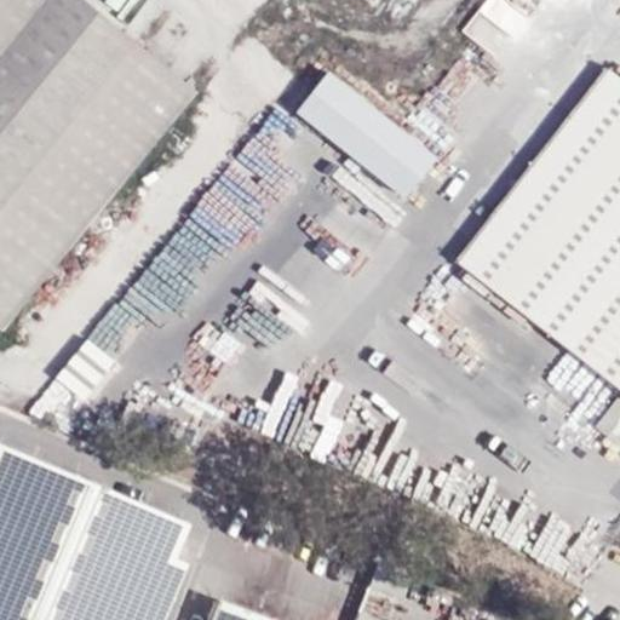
[(199,95),(82,0),(0,0),(0,329),(3,332),(199,95)]
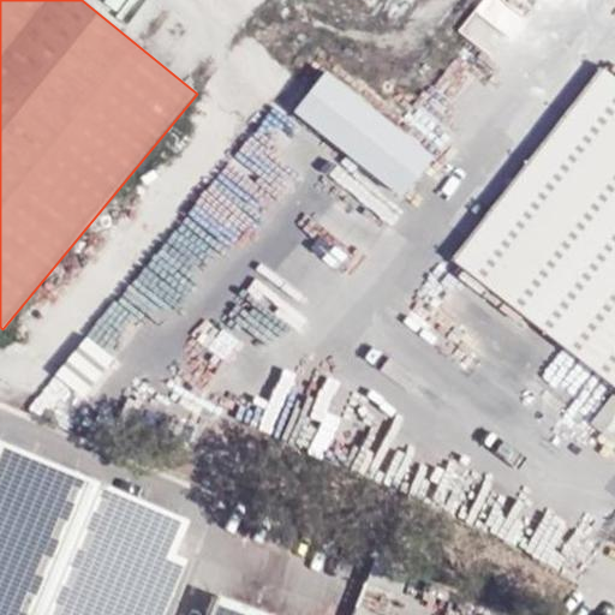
[(479,0),(458,28),(494,58),(542,0),(479,0)]
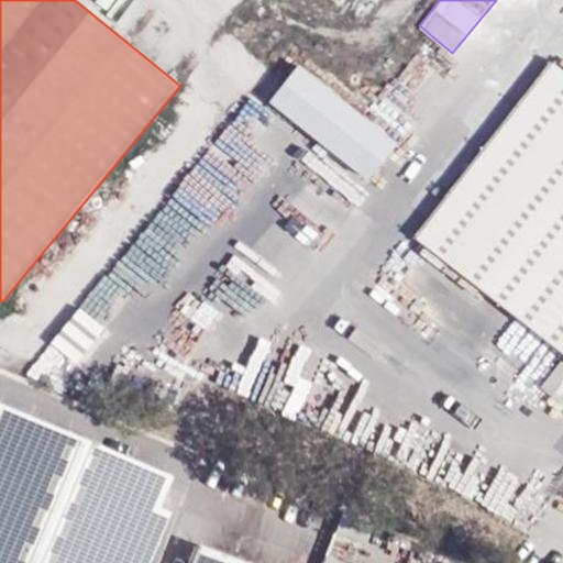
[(562,70),(549,59),(414,234),(562,350),(562,70)]
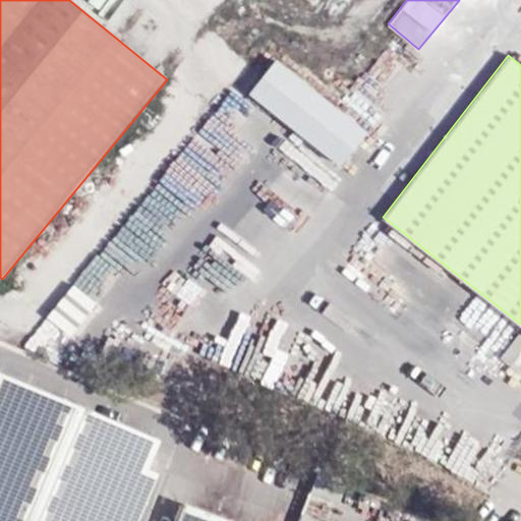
[(279,62),(247,101),(339,175),(369,136),(279,62)]
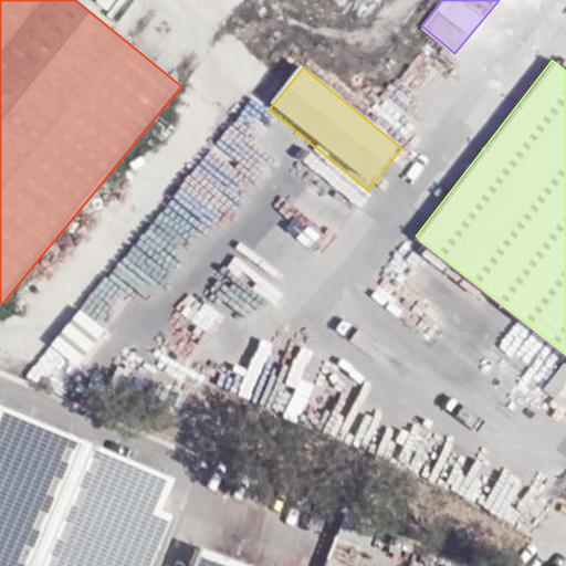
[(52,341),(79,363),(109,328),(83,305),(52,341)]
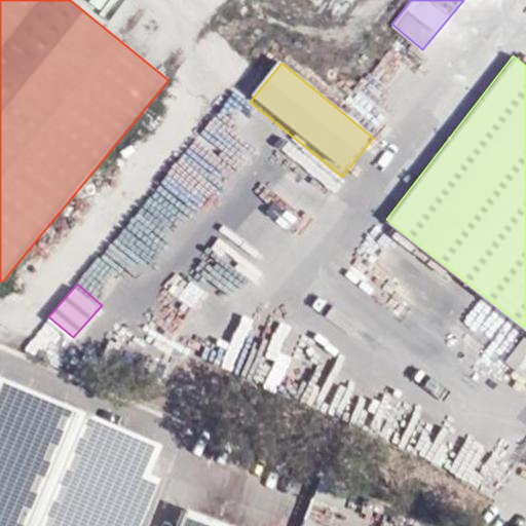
[(0,525),(133,525),(152,481),(143,475),(154,446),(0,381),(0,525)]
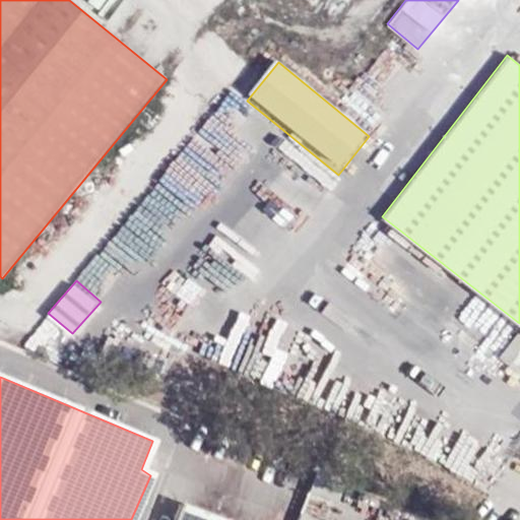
[(233,519),(188,502),(180,519),(233,519)]
